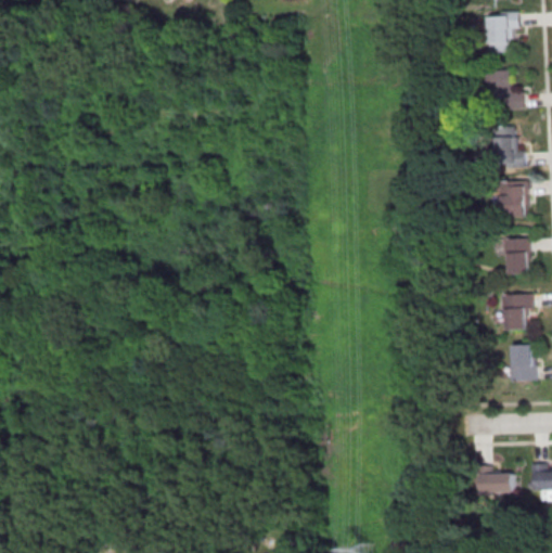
[(490,15),(491,54),(510,54),(510,40),(513,39),(512,29),(517,29),(517,14),(490,15)]
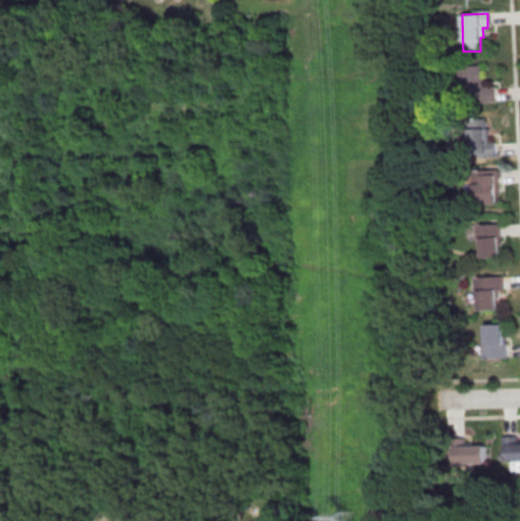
[(455,68),(457,101),(477,100),(477,105),(493,104),(492,88),(480,89),(479,67),(455,68)]
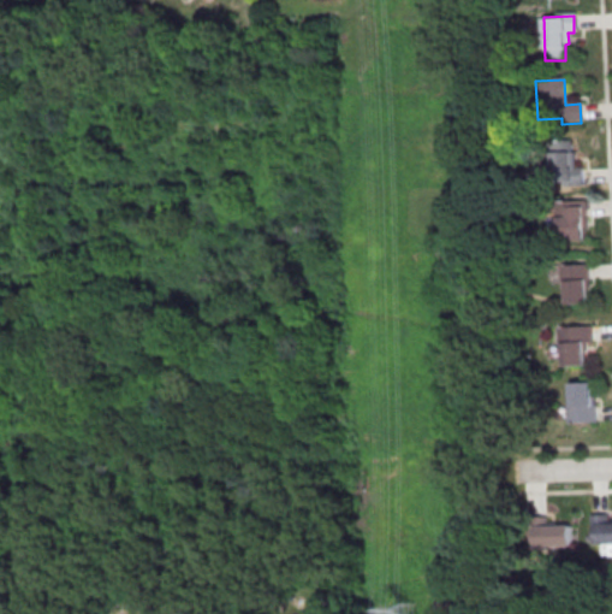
[(582,187),(582,164),(572,164),(572,142),(550,142),(550,187),(582,187)]
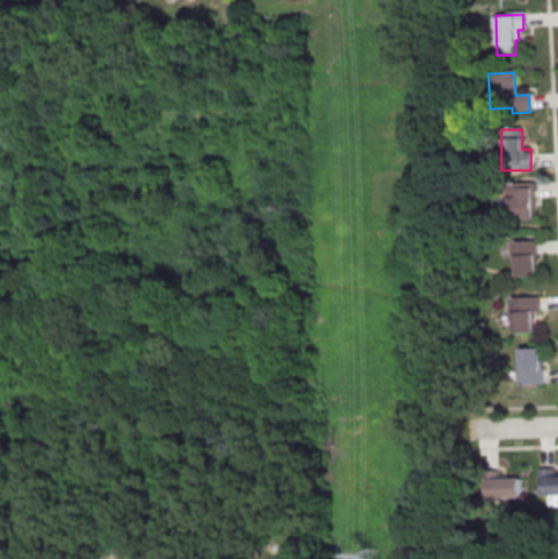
[(507,184),(508,221),(531,220),(531,208),(535,208),(534,183),(507,184)]
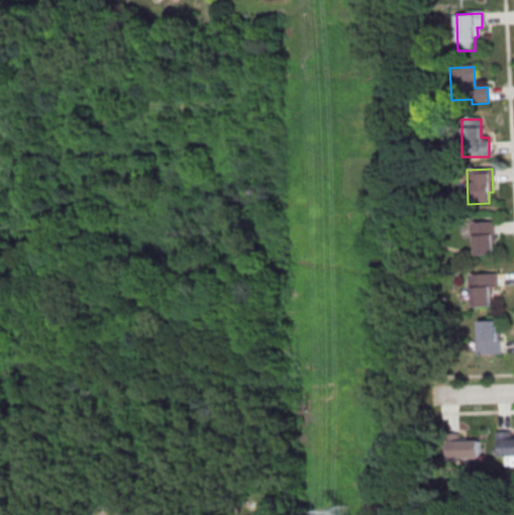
[(472,256),(494,256),(494,222),(472,222),(472,256)]
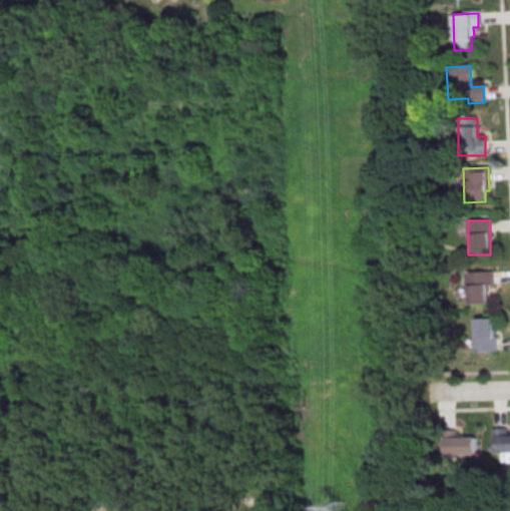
[(465,273),(465,306),(492,306),(491,273),(465,273)]
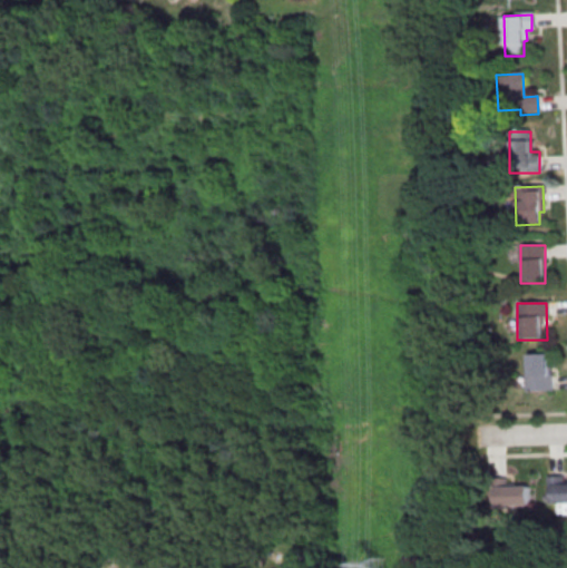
[(551,355),(527,355),(527,392),(551,392),(551,355)]
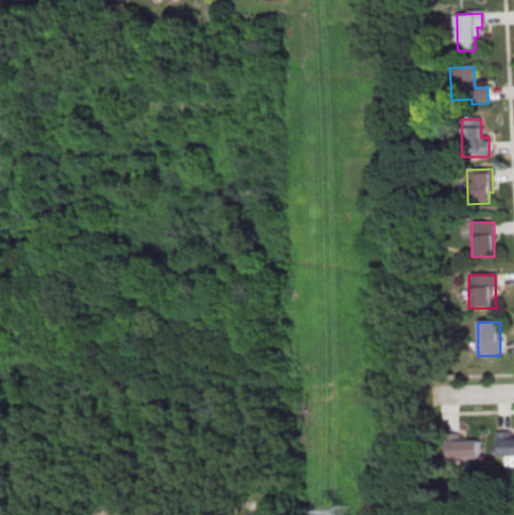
[(495,432),(495,456),(513,454),(513,437),(509,438),(509,431),(495,432)]
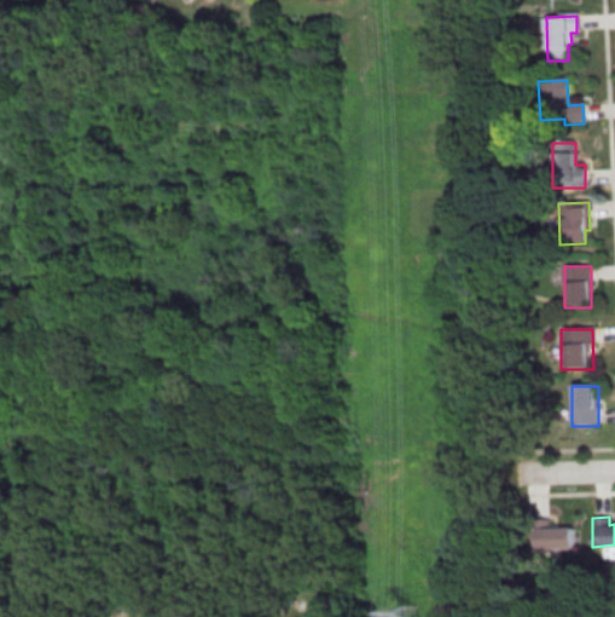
[(529,520),(531,549),(573,548),(572,528),(547,528),(547,520),(529,520)]
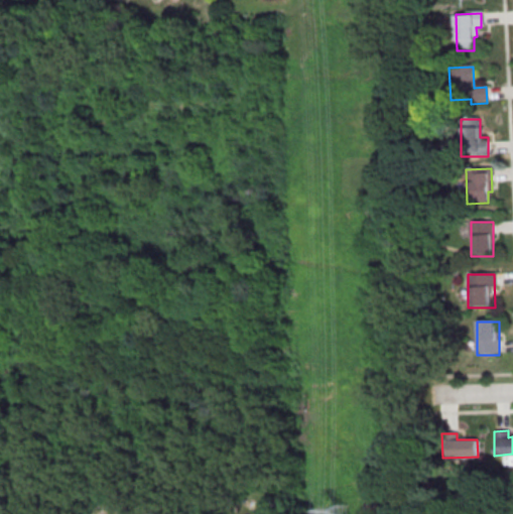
All buildings are outlined.
